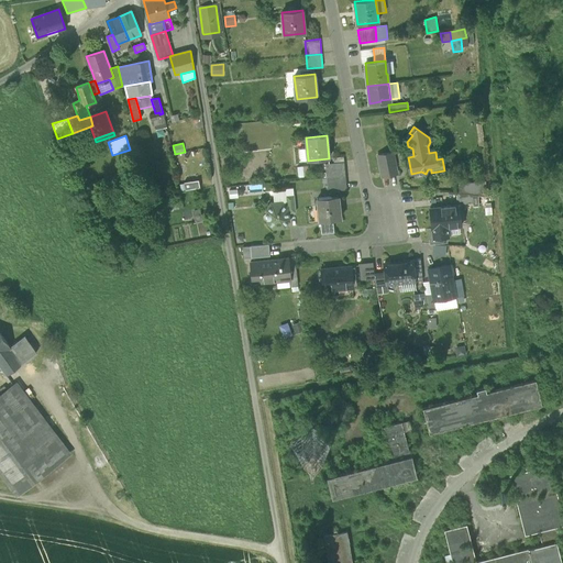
[(300,162),(308,161),(307,148),(299,148),(300,162)]
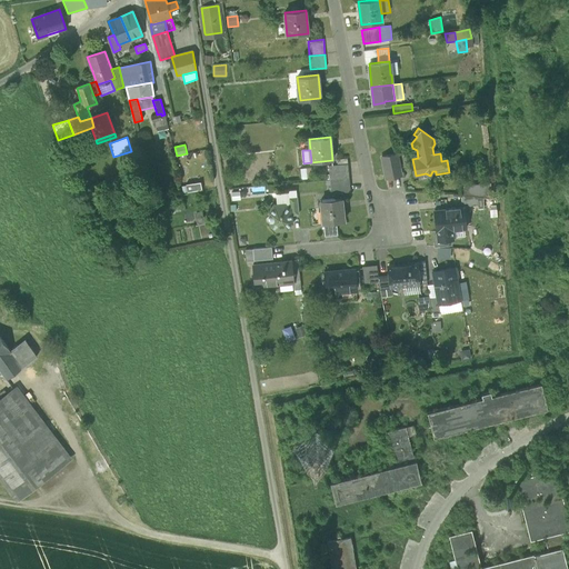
[(381,157),(386,179),(401,176),(397,153),(381,157)]
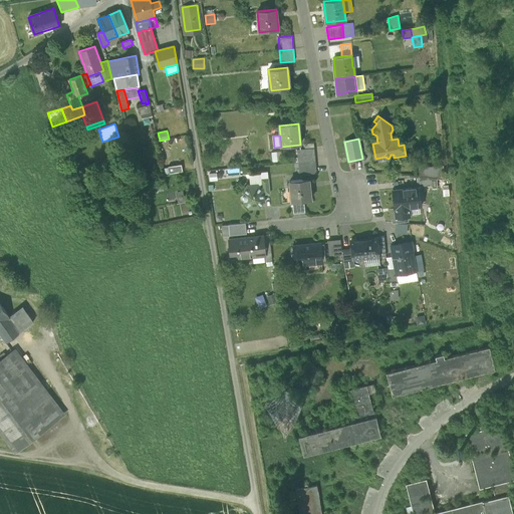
[(297,150),(298,162),(315,160),(314,148),(297,150)]
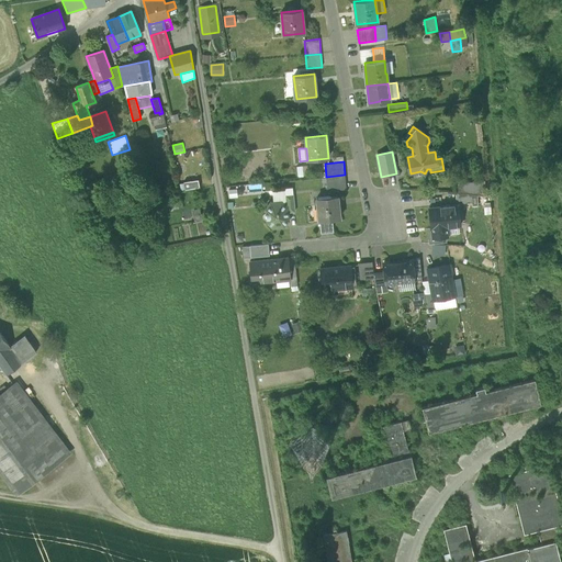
[(346,189),(345,175),(326,177),(327,191),(346,189)]
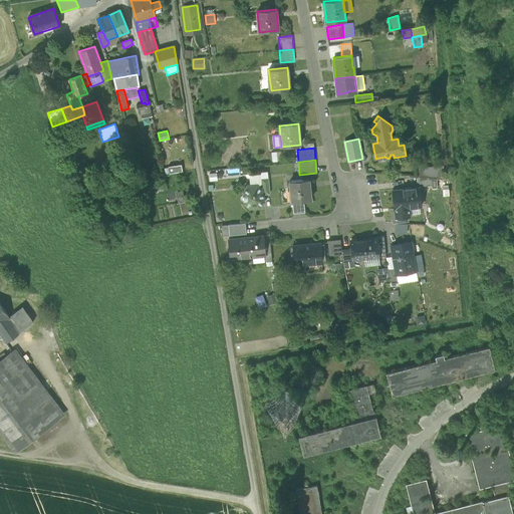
[(182,165),(168,167),(169,174),(183,172),(182,165)]
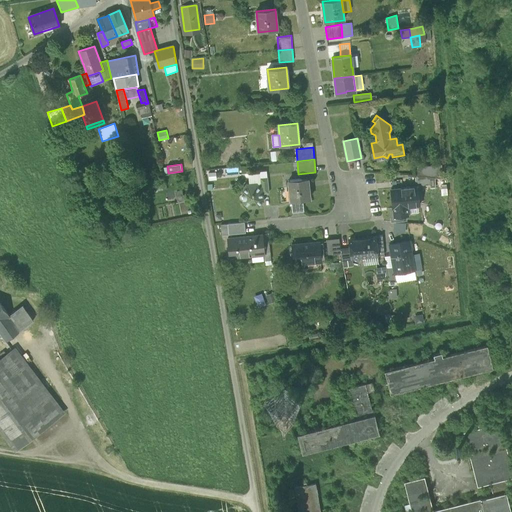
[(446,164),(428,166),(429,177),(434,177),(447,178),(446,164)]
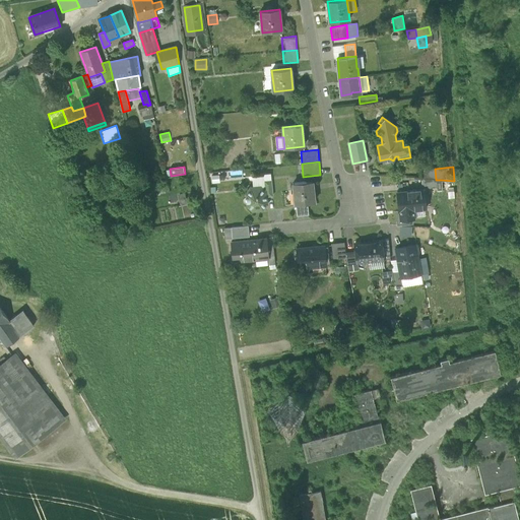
[(421,179),(436,180),(435,169),(420,170),(421,179)]
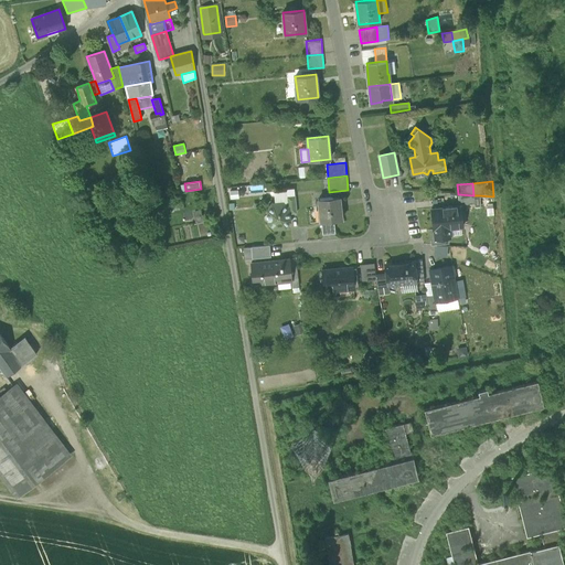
[(238,191),(230,191),(231,200),(240,200),(238,191)]
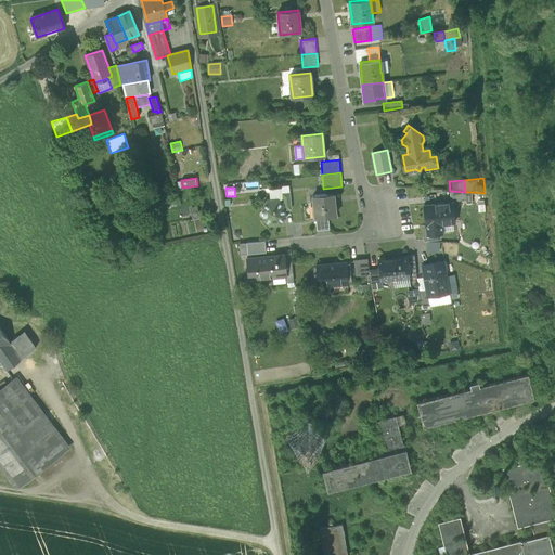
[(282,194),(282,189),(269,189),(270,199),(278,198),(281,202),(283,198),(282,194)]
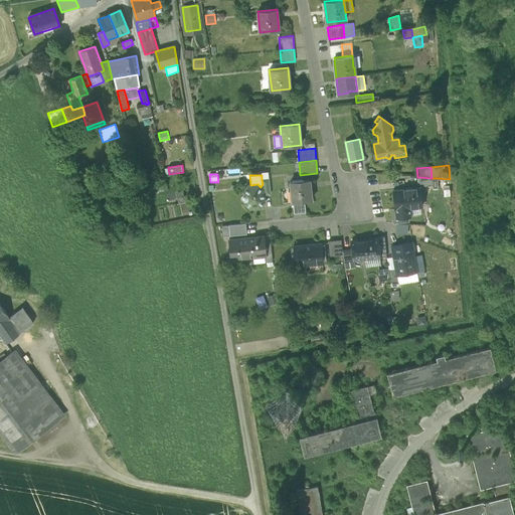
[(423,183),(423,186),(428,186),(433,185),(432,178),(417,177),(418,184),(423,183)]
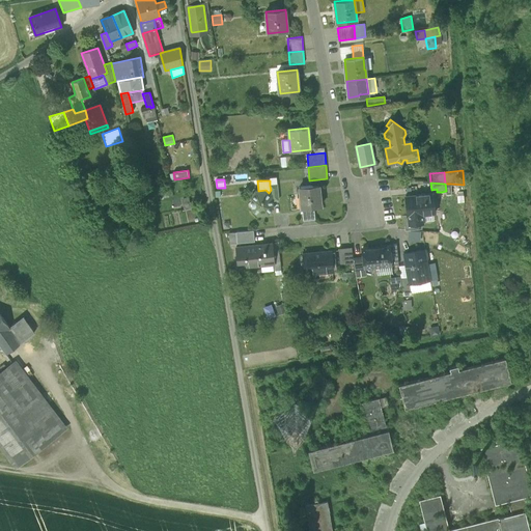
[(272,195),(272,200),(278,199),(277,185),(270,186),(271,190),(269,193),(272,195)]
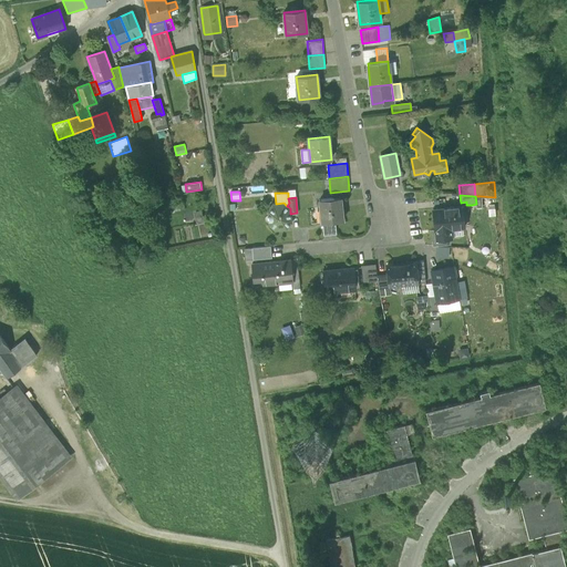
[(320,199),(322,223),(336,222),(343,220),(340,197),(320,199)]
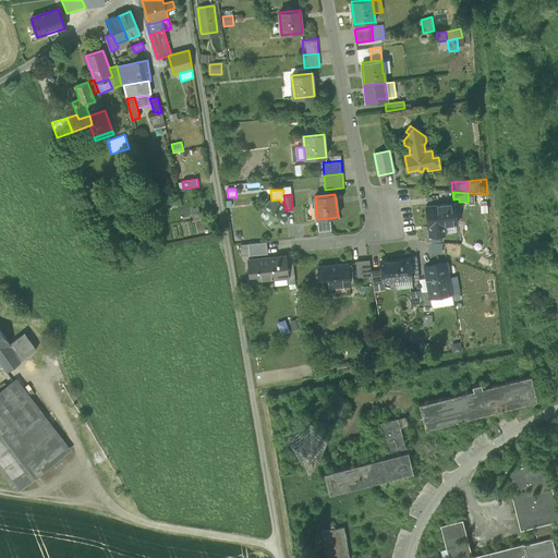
[(143,209),(142,199),(133,201),(134,210),(143,209)]
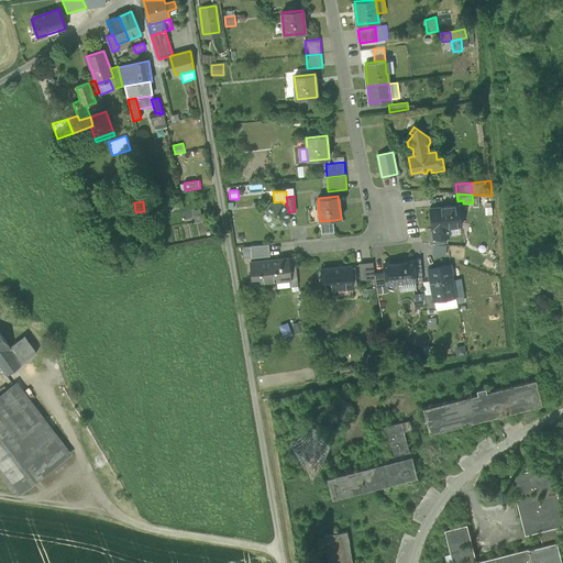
[(266,209),(266,212),(264,213),(263,214),(263,217),(263,218),(264,219),(267,219),(267,223),(273,228),(284,227),(289,221),(288,212),(288,207),(285,205),(282,201),(274,202),(271,202),(266,209)]
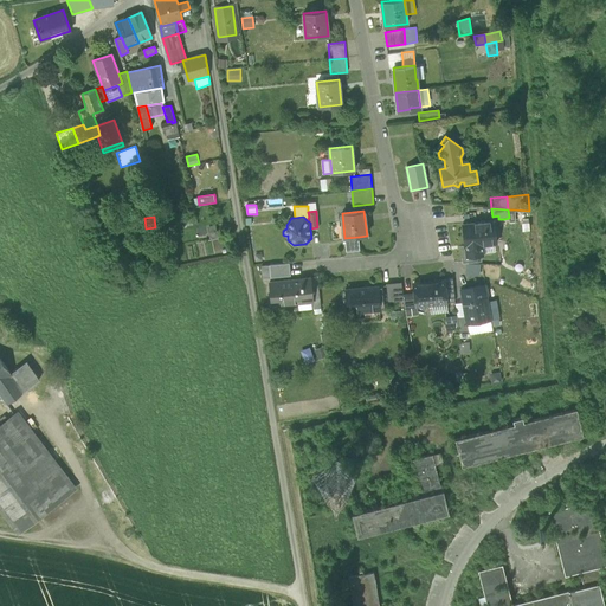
[(465,246),(466,256),(481,255),(483,253),(482,252),(482,244),(495,243),(495,244),(496,244),(494,220),(492,220),(492,221),(464,224),(463,223),(465,247),(465,246)]
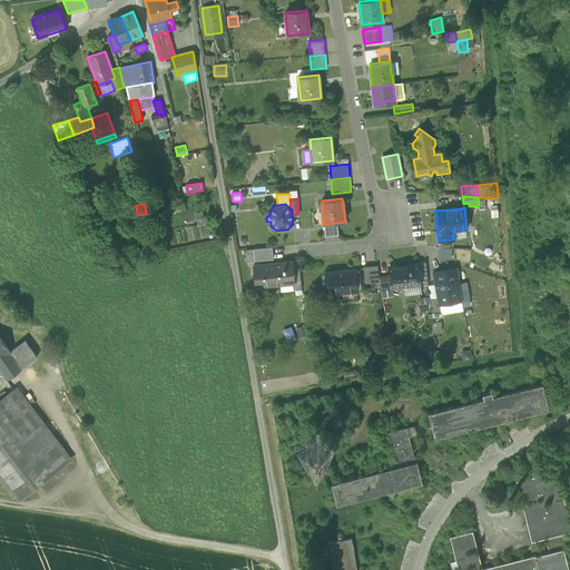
[(205,224),(203,212),(196,213),(197,225),(205,224)]
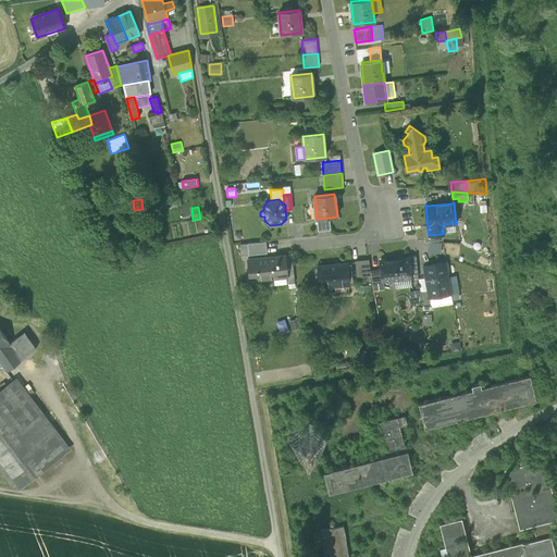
[(317,219),(318,232),(331,230),(330,218),(317,219)]
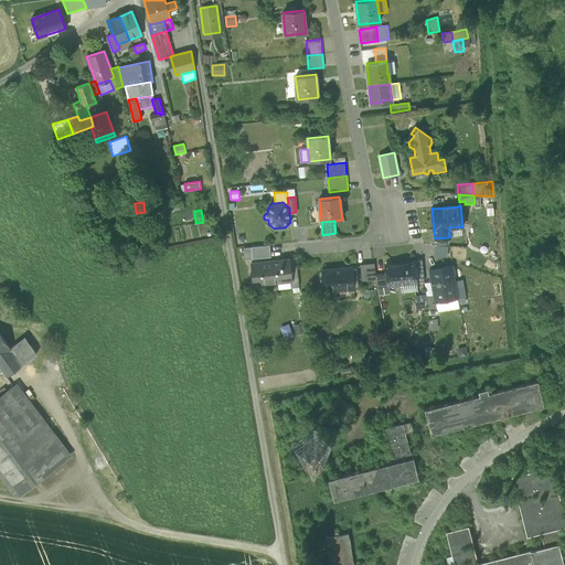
[(449,227),(449,235),(462,234),(461,227),(461,226),(449,227)]
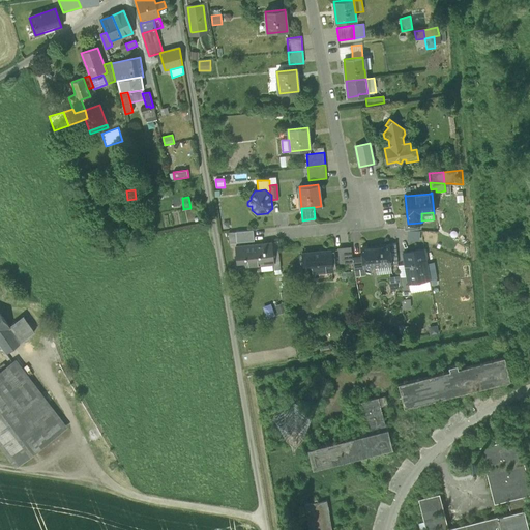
[(235,231),(236,242),(253,241),(252,230),(235,231)]
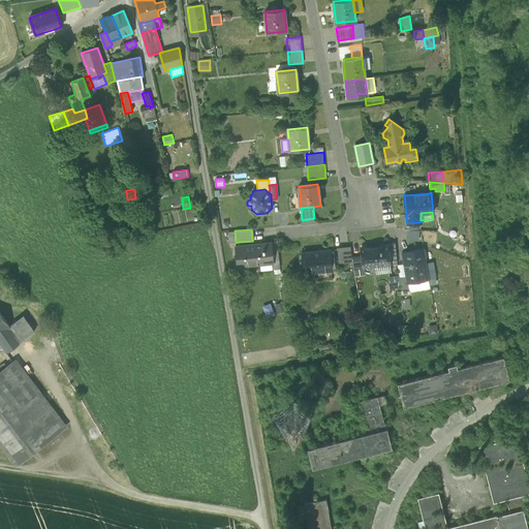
[(418,230),(406,229),(406,240),(418,241),(418,230)]
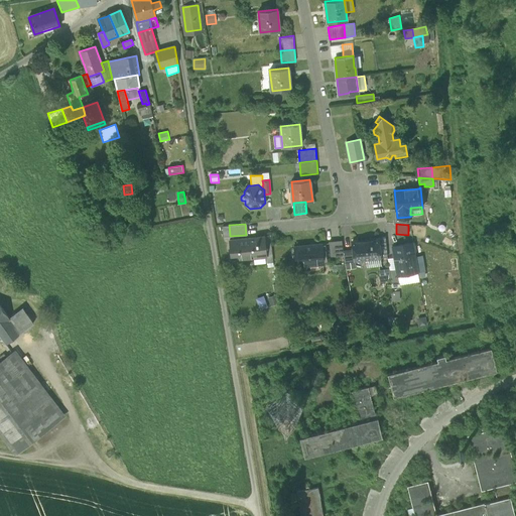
[(230,236),(229,225),(222,226),(223,237),(230,236)]
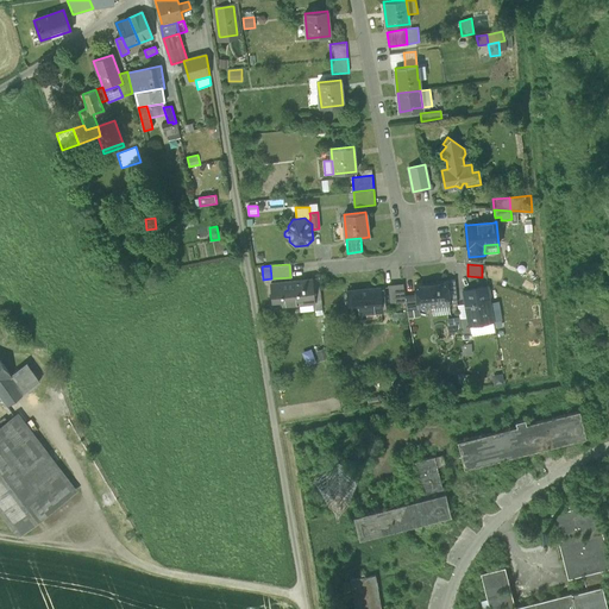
[(281,282),(281,283),(283,305),(283,306),(284,306),(284,305),(299,302),(313,301),(313,302),(314,302),(312,278),(311,278),(311,280),(282,283),(282,282),(281,282)]
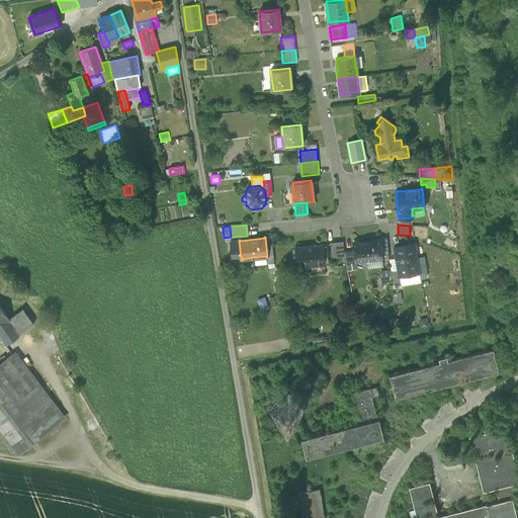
[(270,237),(265,237),(267,257),(268,263),(273,263),(270,237)]
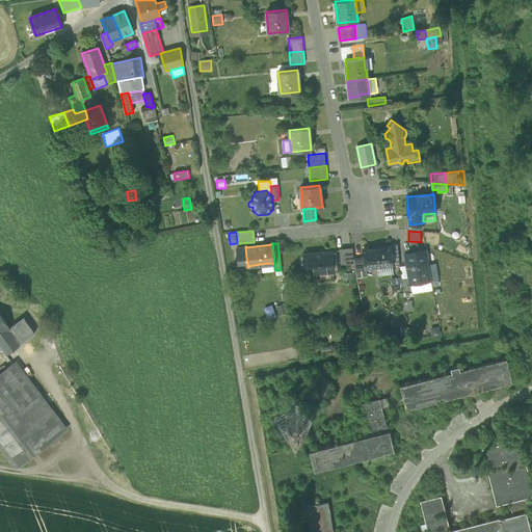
[(392,265),(392,266),(399,265),(397,244),(390,245),(392,265)]
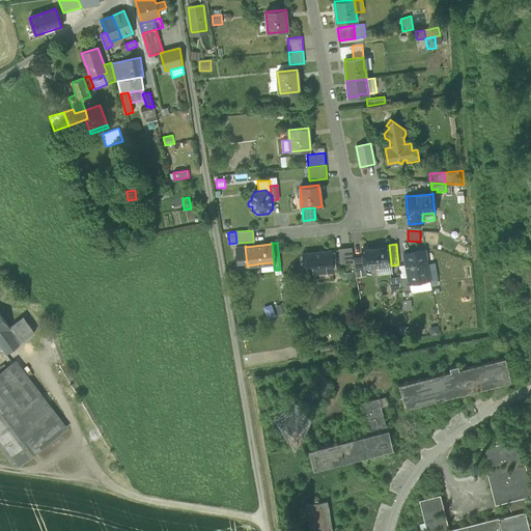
[(363,257),(364,268),(375,267),(391,264),(389,245),(362,248),(363,257)]
